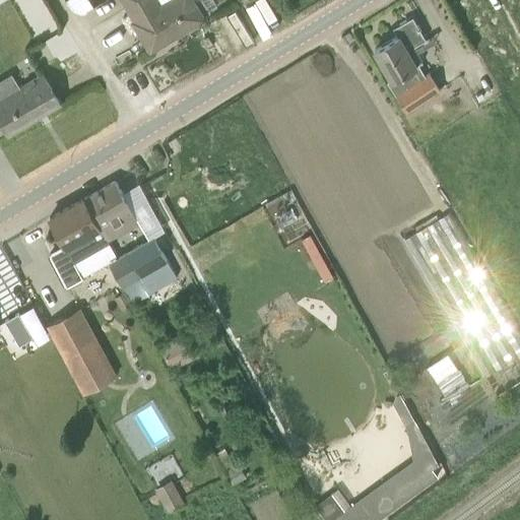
[(89,0),(66,0),(69,4),(72,8),(76,12),(81,13),(85,13),(94,7),(89,0)]
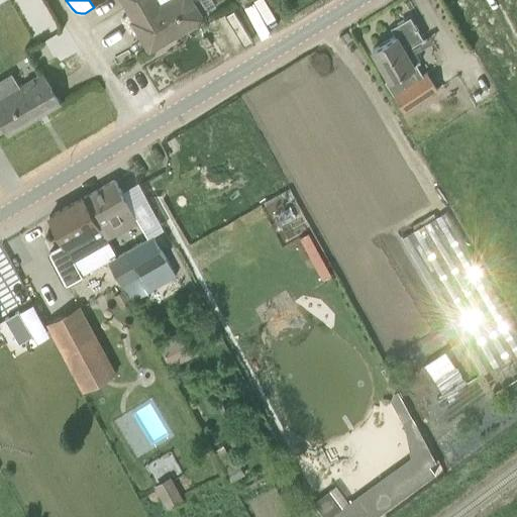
[(175,34),(202,18),(191,0),(169,0),(160,5),(156,0),(123,0),(135,20),(133,21),(149,49),(166,40),(165,37),(174,32),(175,34)]
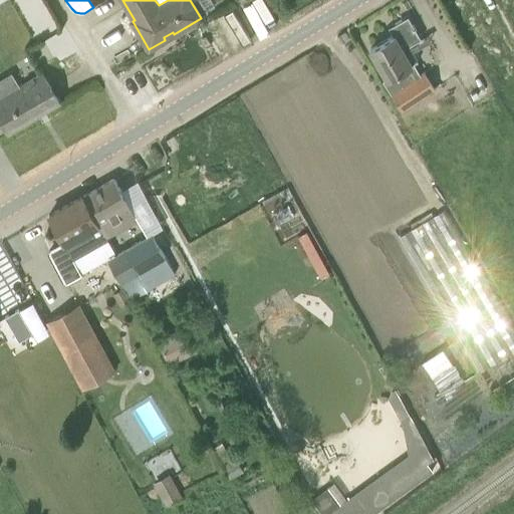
[(425,72),(421,74),(414,62),(418,60),(409,45),(422,38),(408,16),(389,27),(394,36),(370,49),(387,78),(382,81),(391,95),(402,111),(436,89),(425,72)]
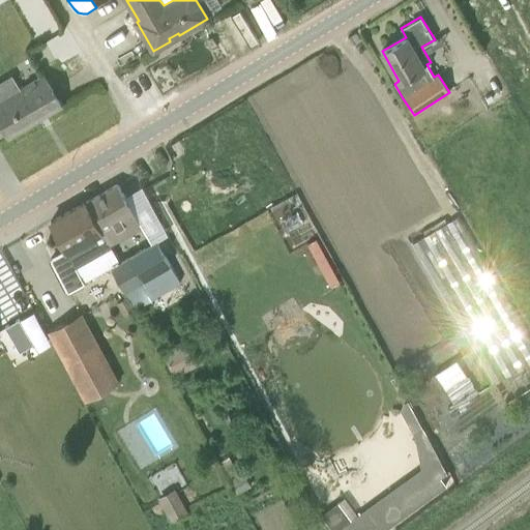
[(356,32),(348,37),(353,46),(361,39),(356,32)]
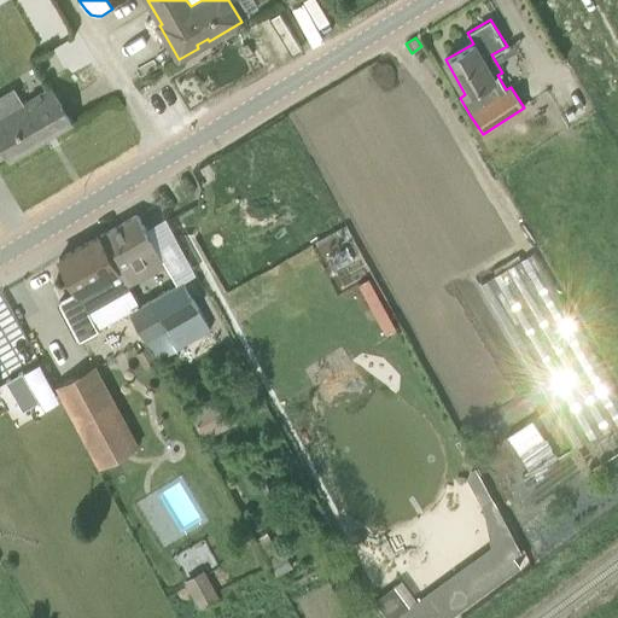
[(0,143),(10,161),(71,123),(50,87),(23,104),(0,117),(0,143)]
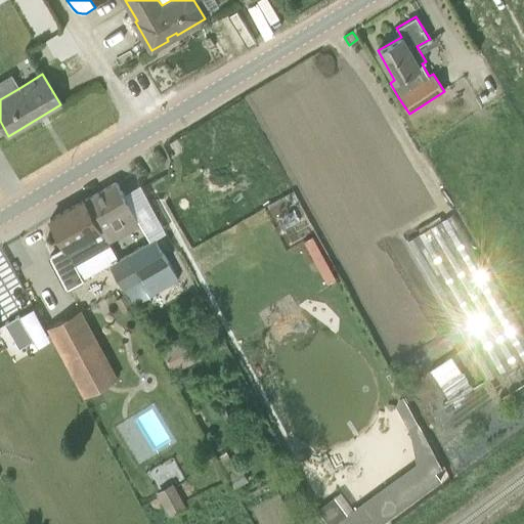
[(139,222),(117,182),(85,200),(101,226),(110,221),(112,225),(111,226),(116,234),(121,231),(120,231),(139,222)]
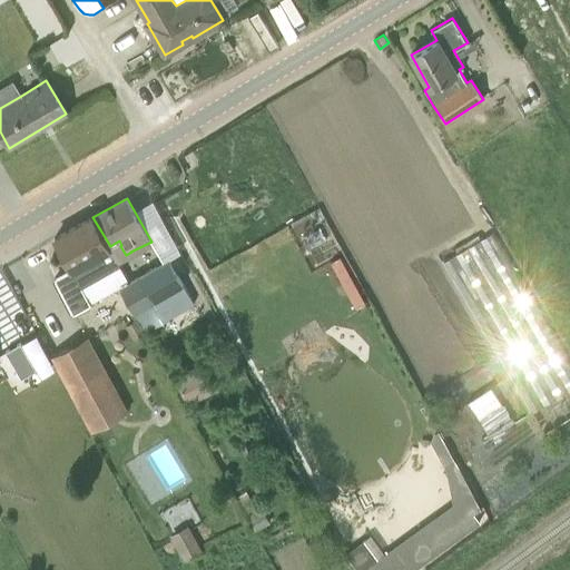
[(55,238),(55,239),(71,269),(56,278),(74,313),(90,304),(120,287),(129,283),(120,267),(109,246),(110,246),(92,217),(55,238)]
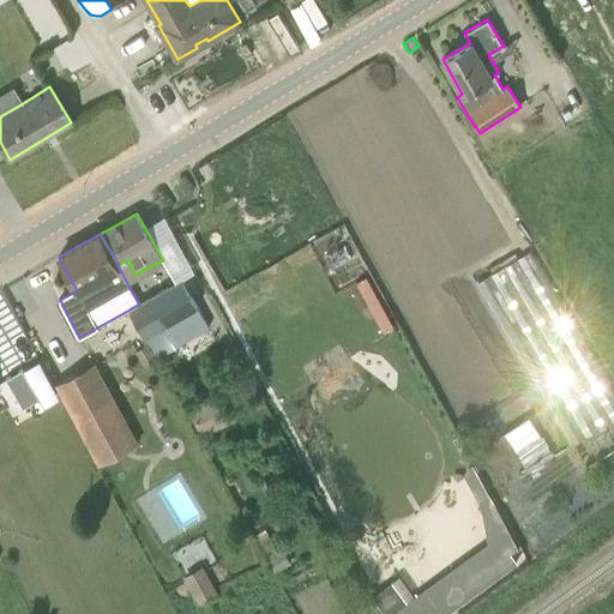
[(613,419),(613,395),(603,375),(605,375),(531,251),(476,283),(548,408),(552,405),(573,443),(600,427),(613,419)]
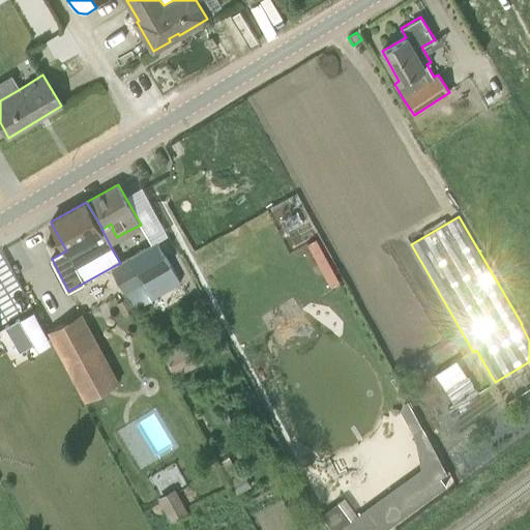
[(143,281),(142,282),(151,298),(179,282),(157,242),(130,257),(143,281)]
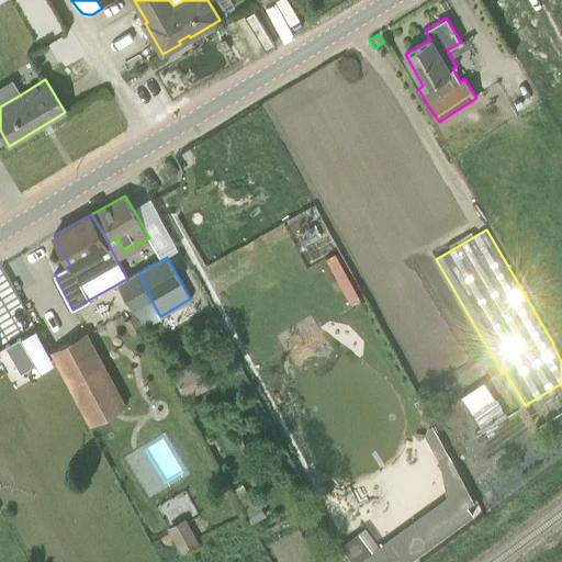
[(127,279),(119,283),(133,308),(150,299),(152,298),(138,272),(127,279)]
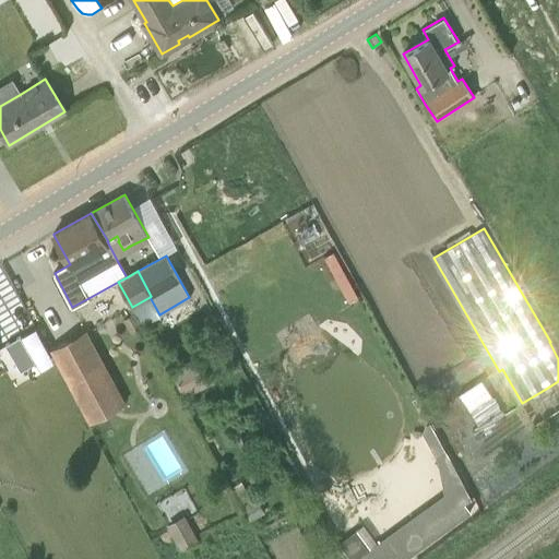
[(85,333),(52,351),(91,423),(125,405),(85,333)]
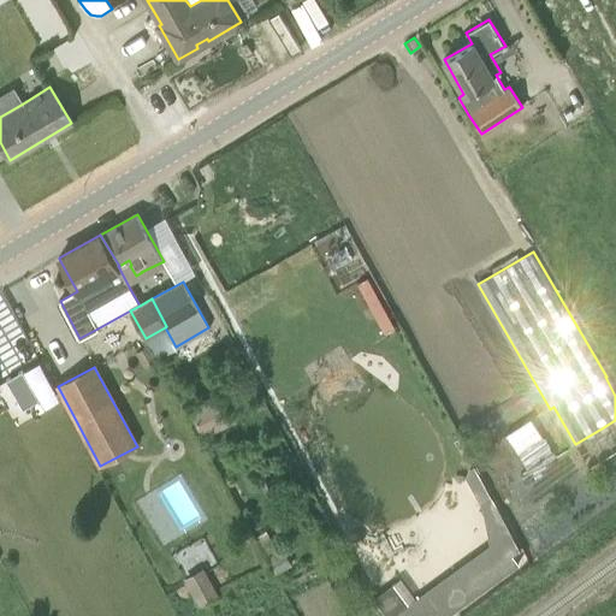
[(6,380),(23,409),(40,400),(23,369),(6,380)]
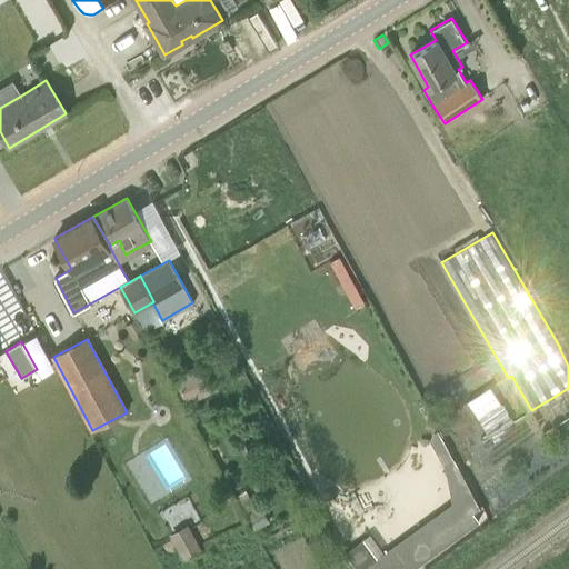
[(175,380),(188,405),(208,393),(195,369),(175,380)]
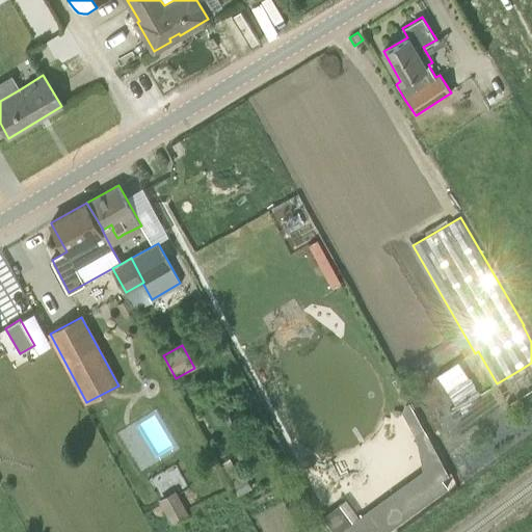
[(452,401),(475,387),(457,361),(435,374),(452,401)]
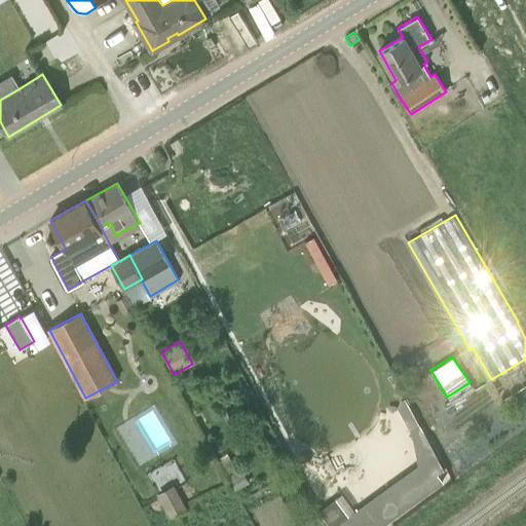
[(399,408),(410,429),(419,424),(408,403),(399,408)]
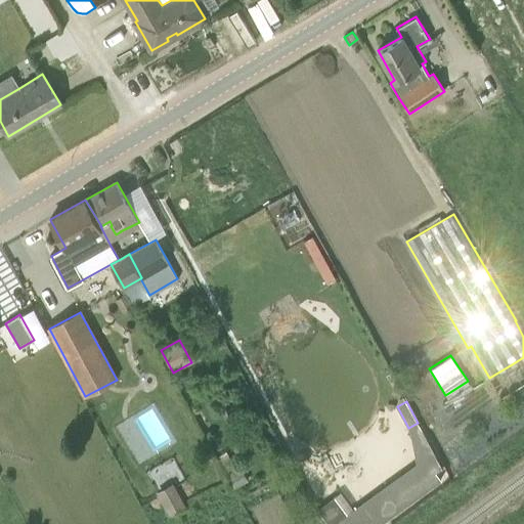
[(156,488),(181,474),(173,459),(146,474),(156,488)]
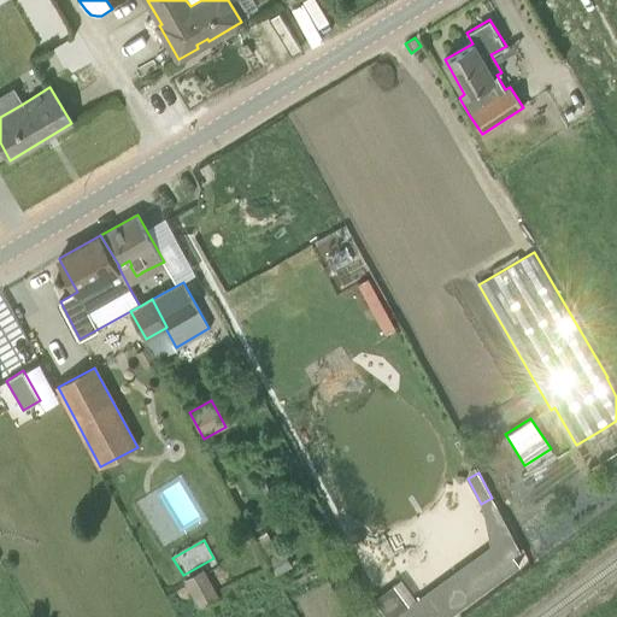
[(285,551),(268,560),(276,576),(293,566),(285,551)]
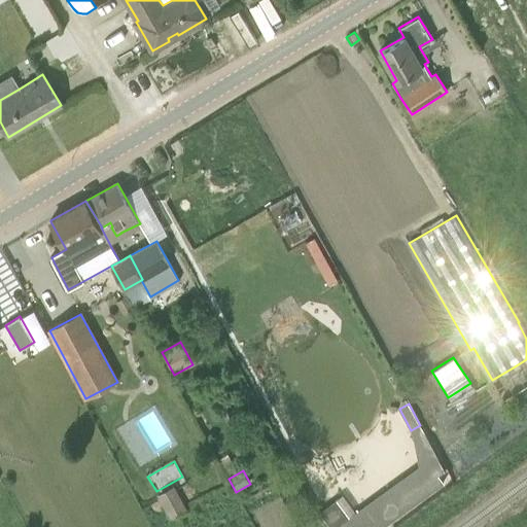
[(398,504),(405,513),(444,483),(437,475),(398,504)]
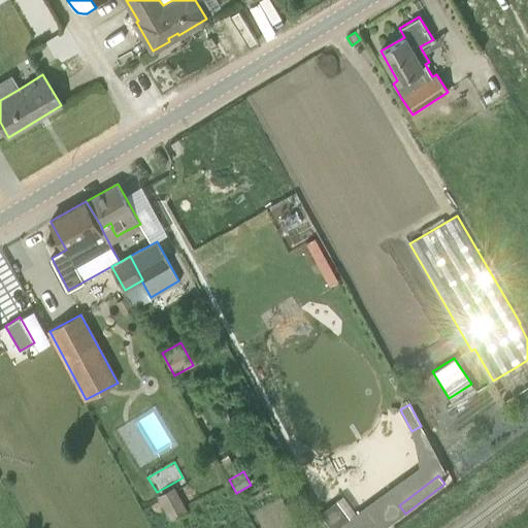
[(174,487),(158,496),(171,520),(188,512),(174,487)]
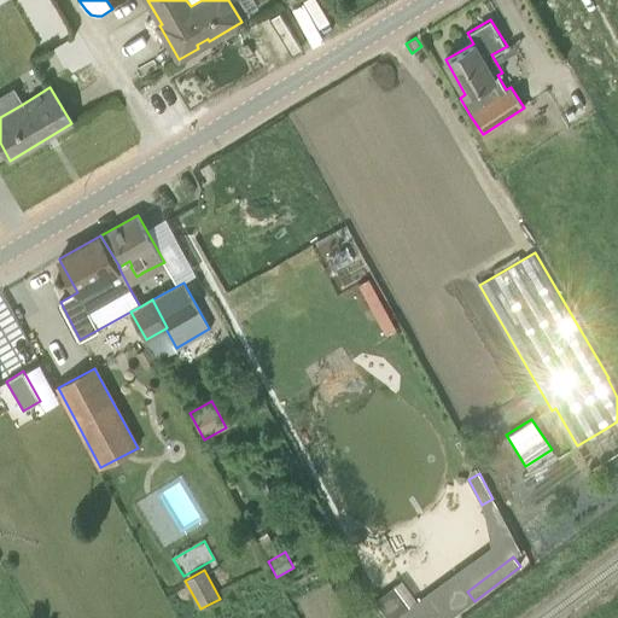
[(375,600),(388,617),(418,617),(395,587),(375,600)]
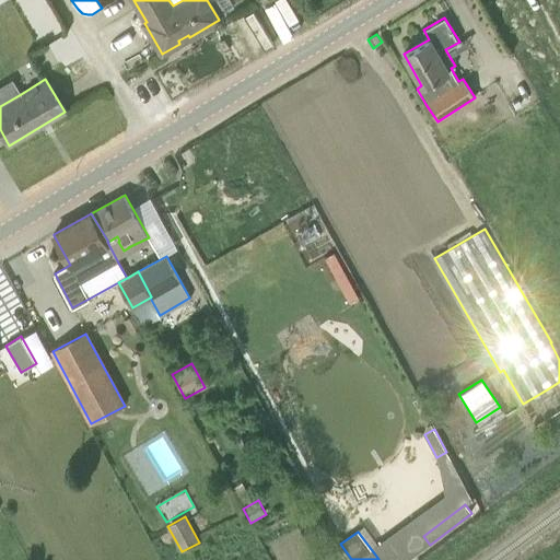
[(407,559),(410,558),(404,549),(388,559),(407,559)]
